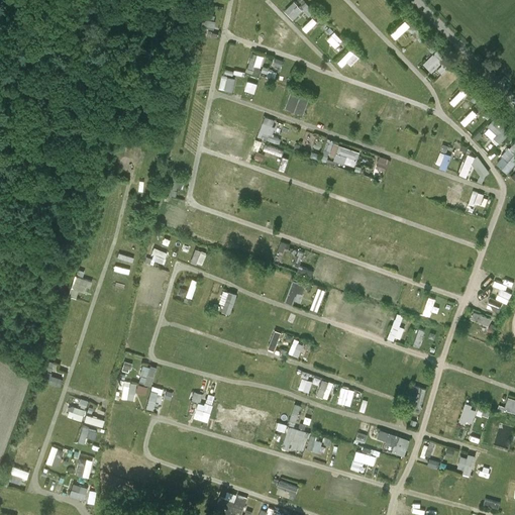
[(302,0),(296,0),(284,12),(293,21),(303,12),(308,18),(314,12),(302,0)]
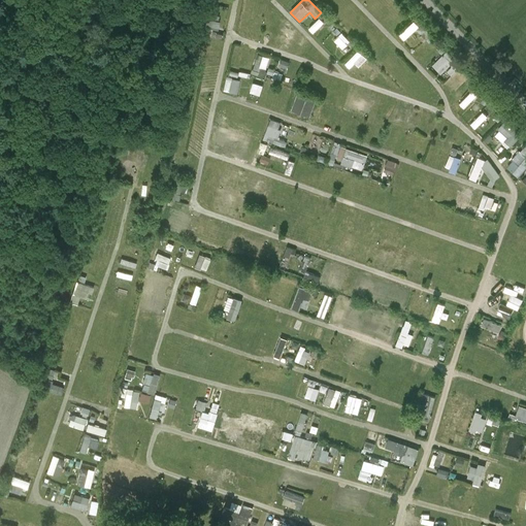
[(314,34),(324,24),(320,19),(308,30),(314,34)]
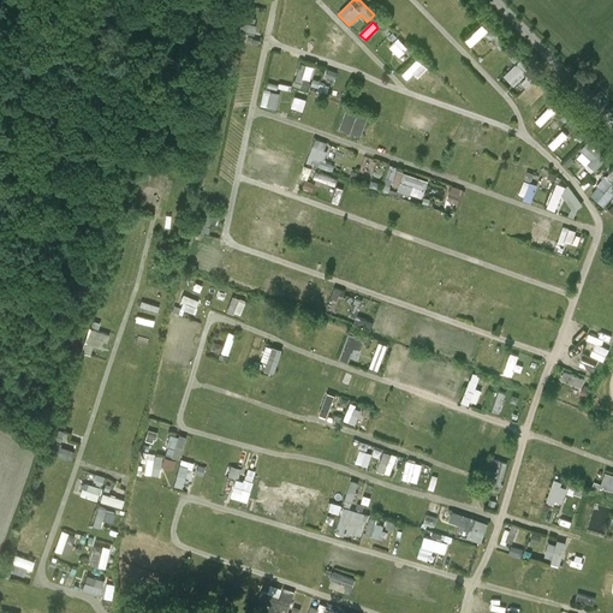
[(482,25),(465,42),(471,48),(488,33),(482,25)]
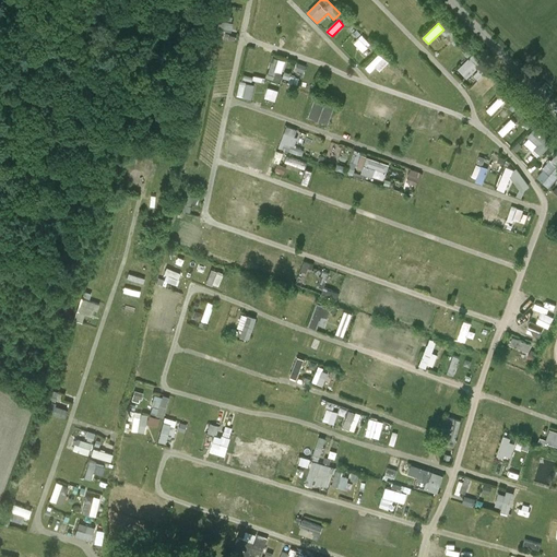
[(352,25),(346,32),(355,39),(360,34),(352,25)]
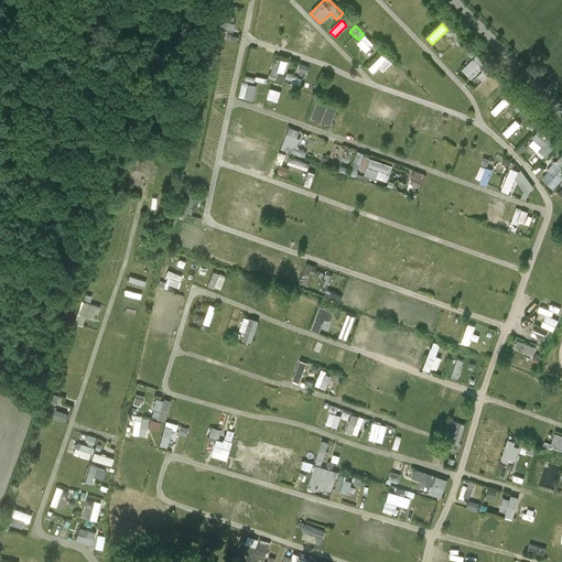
[(299,47),(303,47),(303,53),(311,54),(313,35),(301,33),(299,47)]
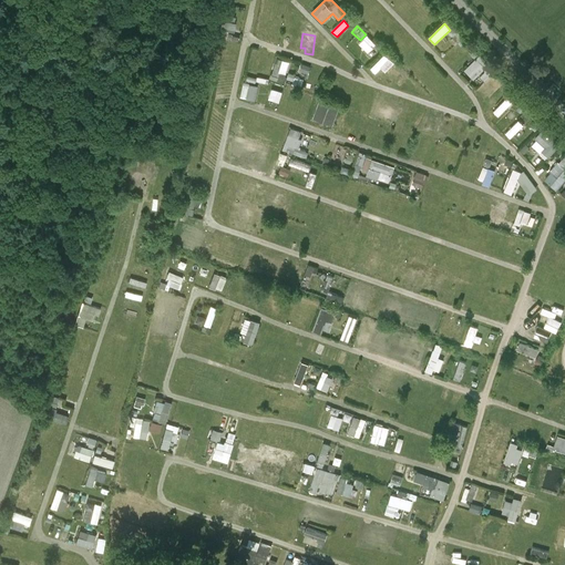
[(358,44),(372,60),(380,52),(365,38),(358,44)]
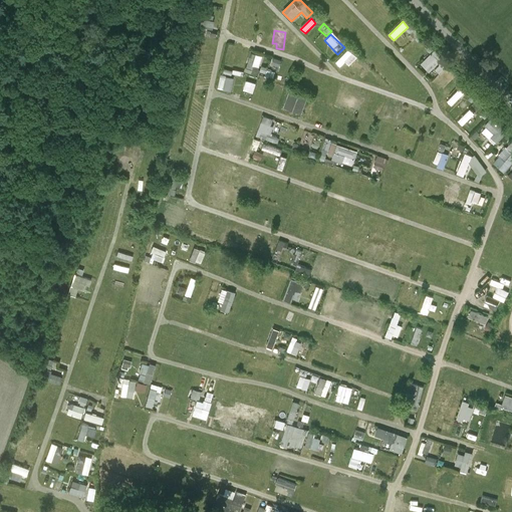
[(344,63),(349,67),(357,58),(348,50),(335,63),(340,68),(344,63)]
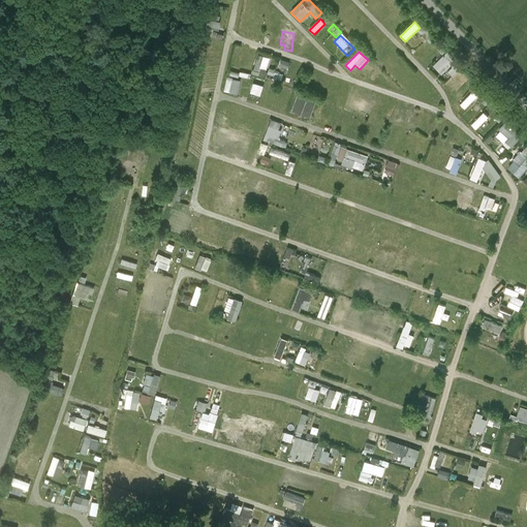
[(257,55),(252,75),(265,79),(271,59),(257,55)]
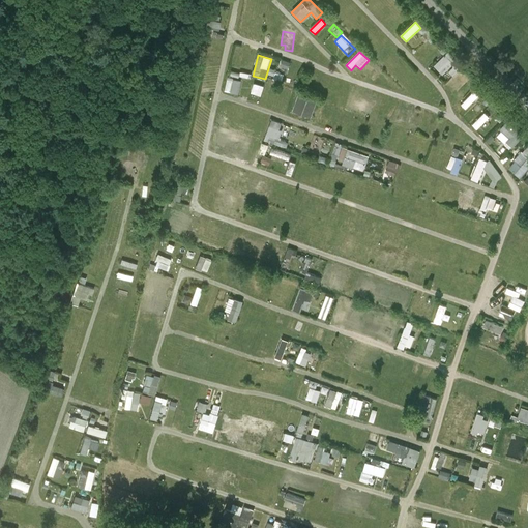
[(442,77),(453,65),(445,56),(433,67),(442,77)]
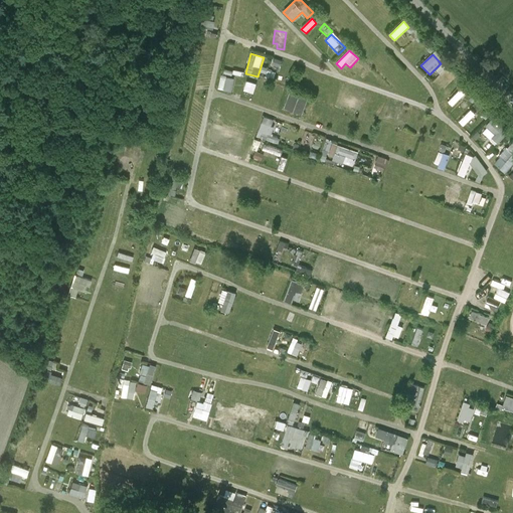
[(262,67),(260,76),(275,79),(279,64),(274,63),(272,70),(262,67)]
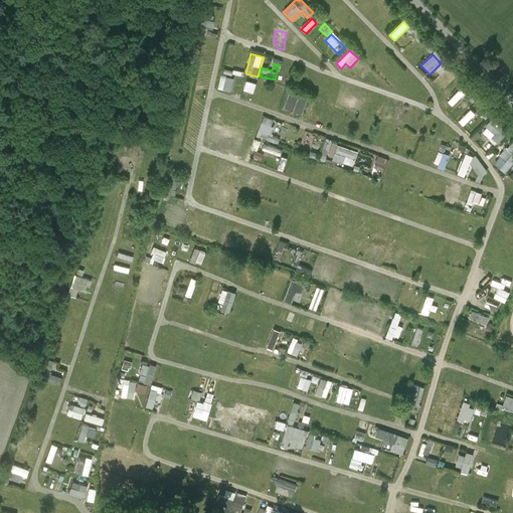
[(441,75),(446,68),(440,64),(436,71),(441,75)]
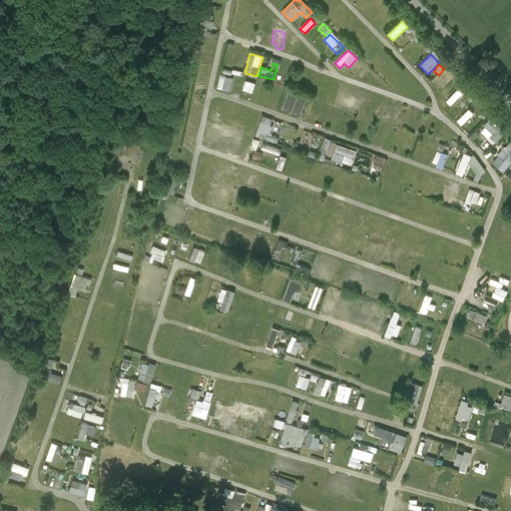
[(440,90),(450,83),(443,73),(433,80),(440,90)]
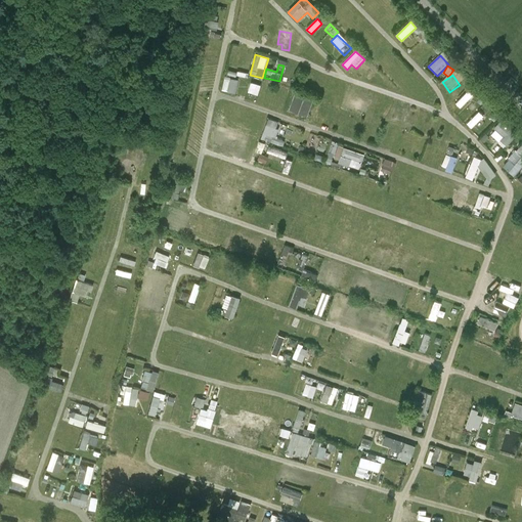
[(251,83),(261,86),(263,79),(253,76),(251,83)]
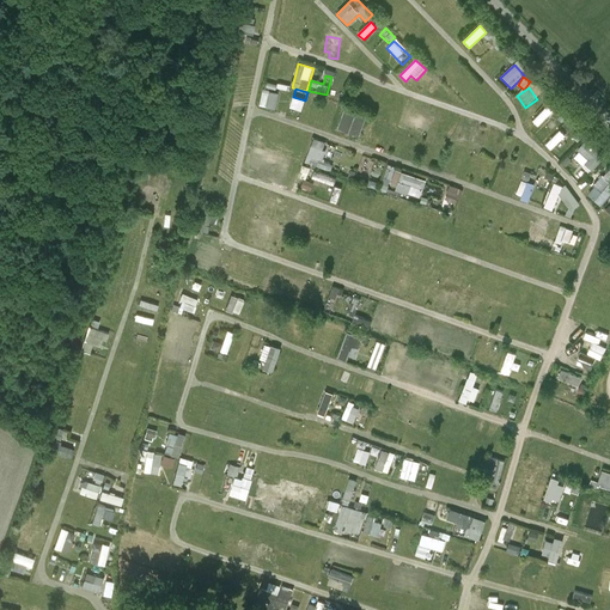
[(263,90),(258,107),(274,111),(279,95),(263,90)]
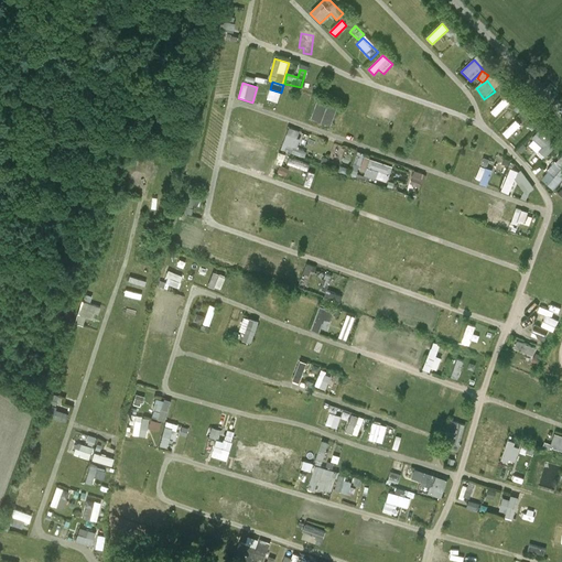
[(267,100),(278,104),(281,94),(270,90),(267,100)]
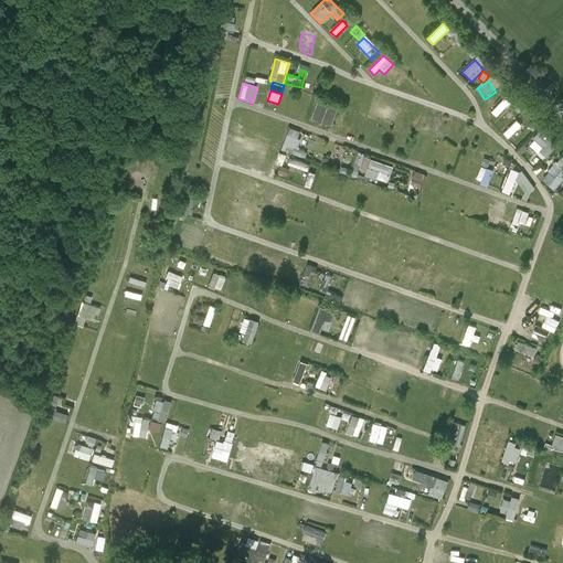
[(505,97),(491,113),(497,117),(510,103),(505,97)]
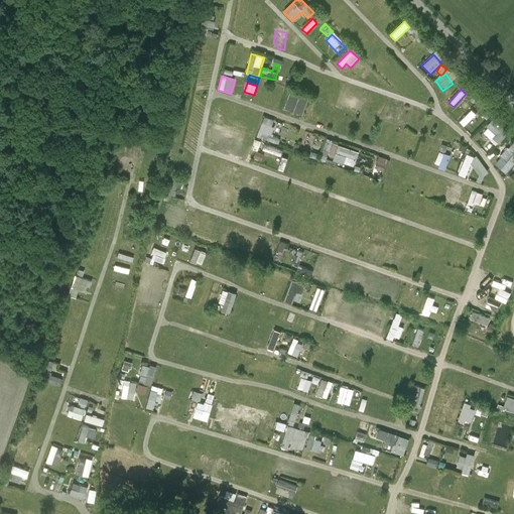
[(288,94),(283,110),(300,116),(306,101),(288,94)]
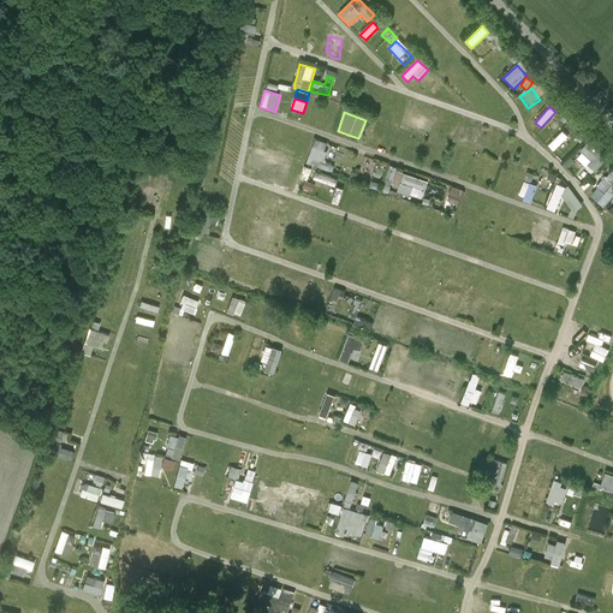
[(405,129),(416,131),(418,117),(409,114),(405,129)]
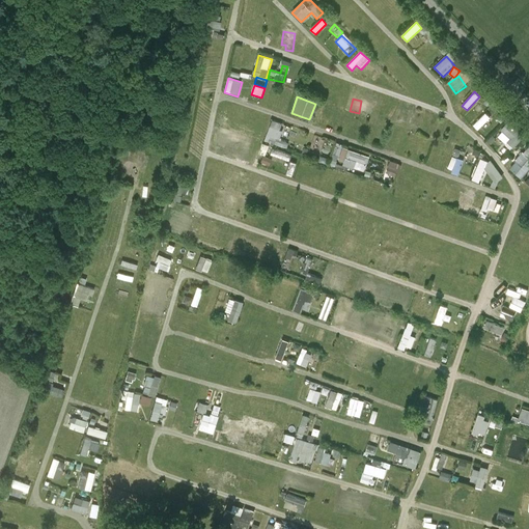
[(362,104),(362,108),(365,108),(364,115),(369,116),(371,106),(362,104)]
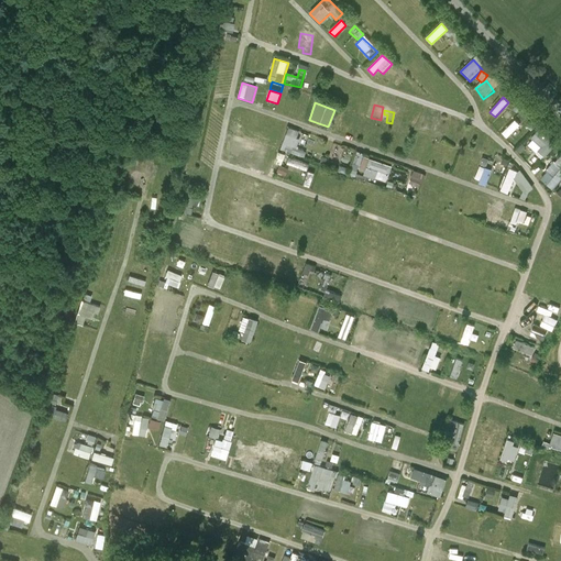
[(508,125),(518,116),(515,111),(509,117),(507,113),(502,119),(508,125)]
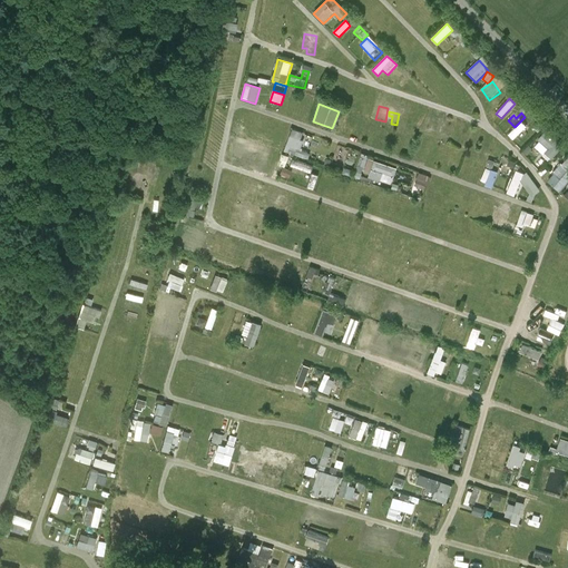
[(528,116),(507,135),(512,140),(532,121),(528,116)]
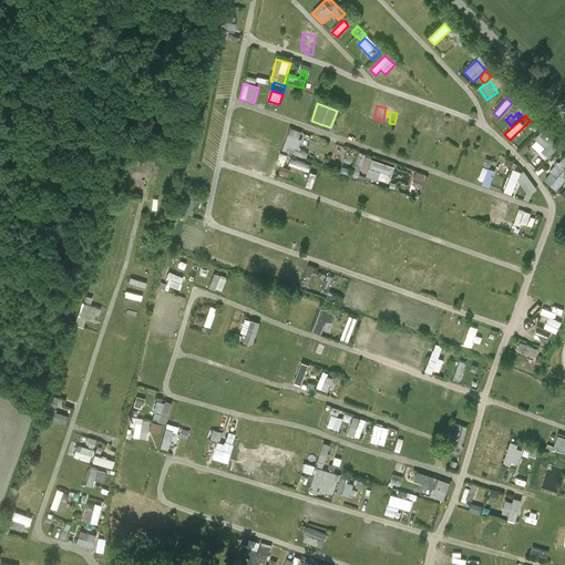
[(431,116),(427,129),(439,132),(442,120),(431,116)]
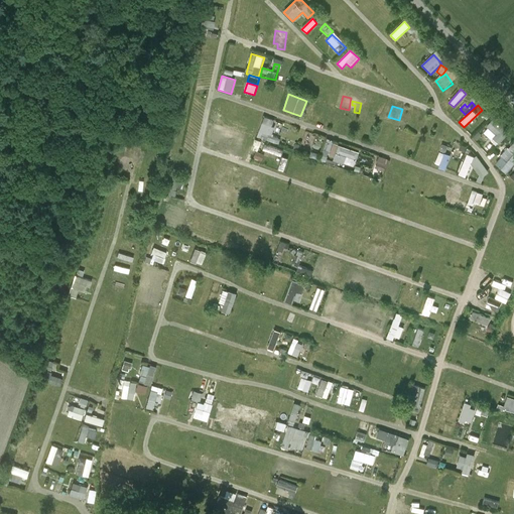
[(258,139),(278,144),(279,140),(271,138),(275,121),(263,118),(258,139)]
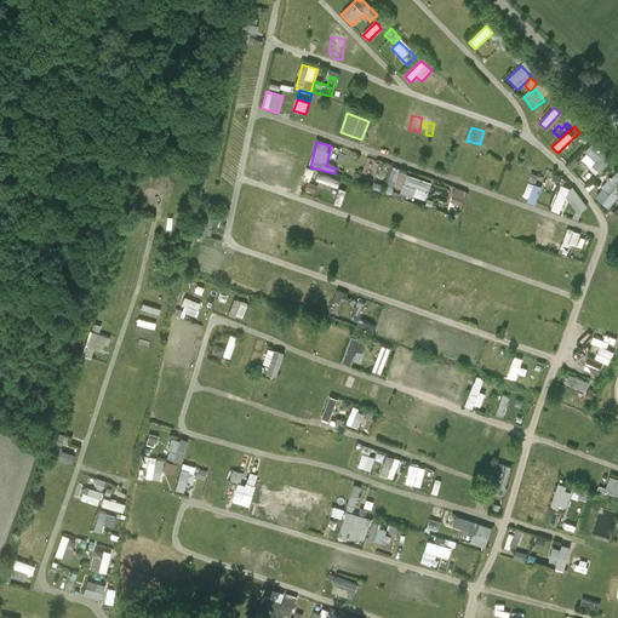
[(594,144),(581,159),(600,176),(613,161),(594,144)]
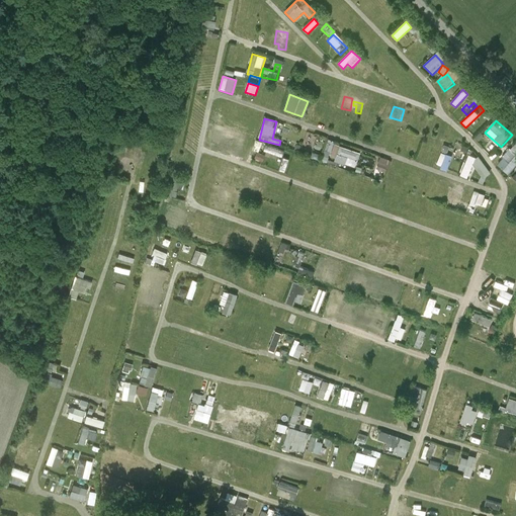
[(212,125),(207,144),(220,148),(223,140),(231,142),(234,132),(212,125)]
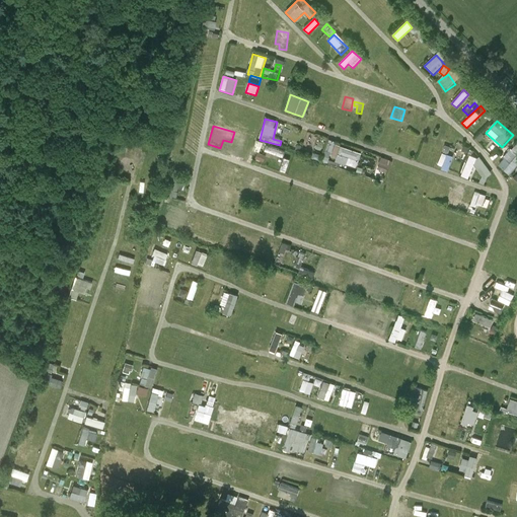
[(260,144),(254,160),(264,163),(265,159),(282,164),(280,171),(287,173),(290,161),(283,159),(285,151),(260,144)]
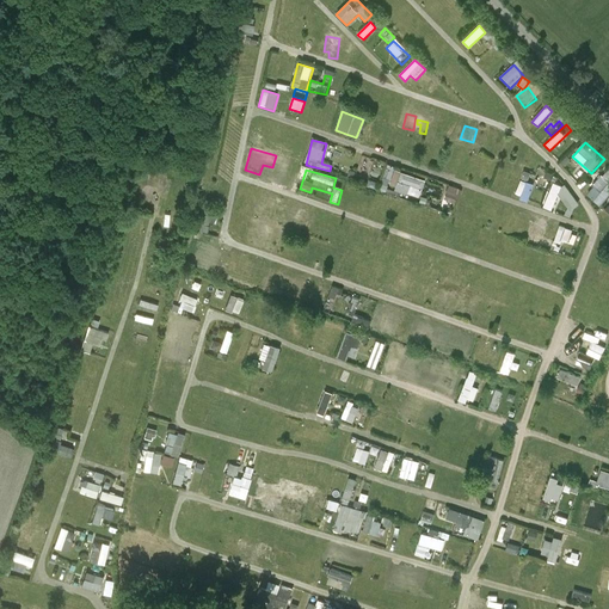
[(419,201),(425,180),(394,170),(391,182),(383,179),(381,188),(419,201)]
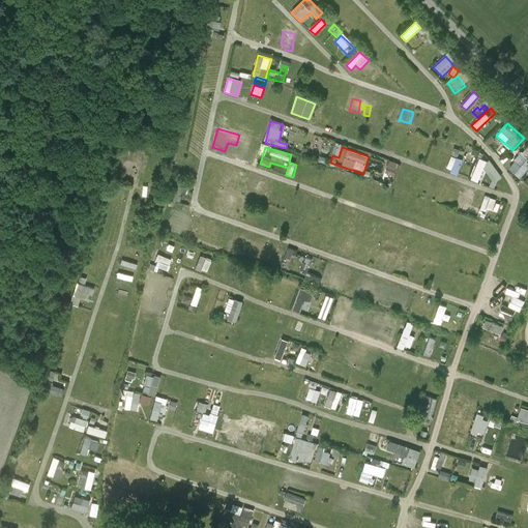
[(507,169),(520,179),(527,170),(527,156),(522,152),(507,169)]
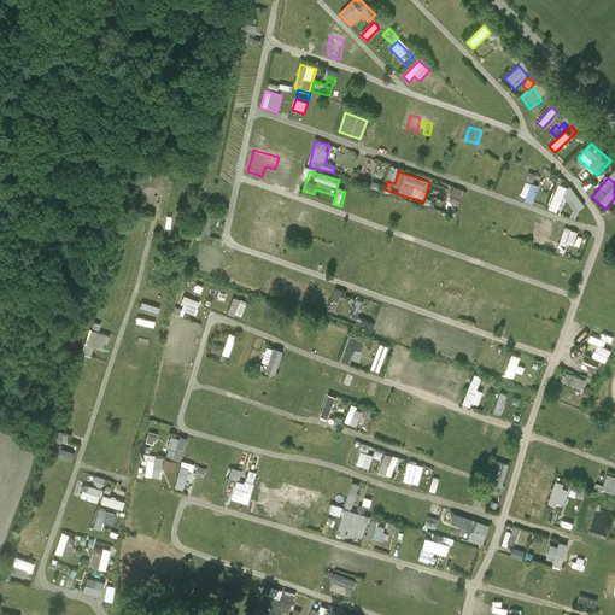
[(520,200),(533,204),(539,187),(525,183),(520,200)]
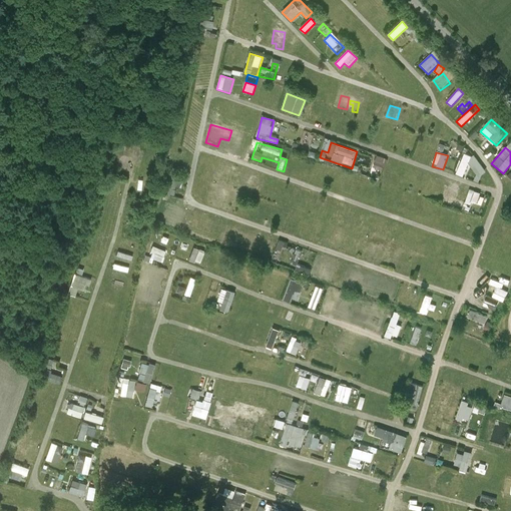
[(381,173),(387,160),(377,155),(371,168),(381,173)]
